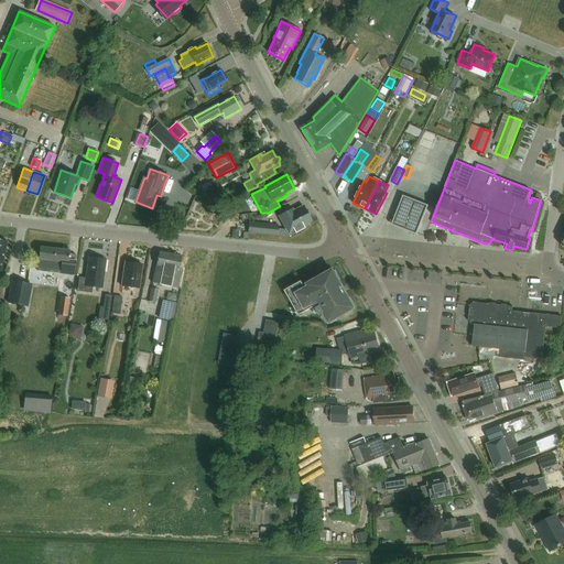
[(419,232),(429,205),(403,195),(393,223),(415,231),(419,232)]
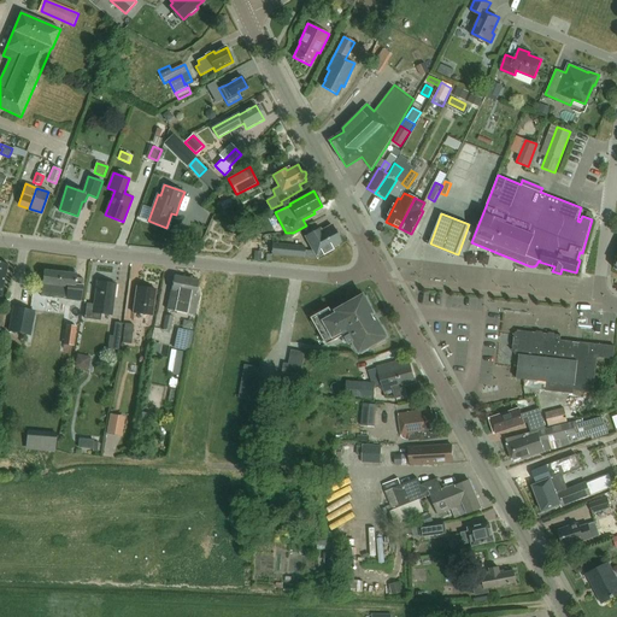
[(333,248),(341,242),(331,225),(322,230),(321,228),(305,236),(312,251),(304,250),(305,246),(272,244),(271,254),(317,259),(333,250),(333,248)]
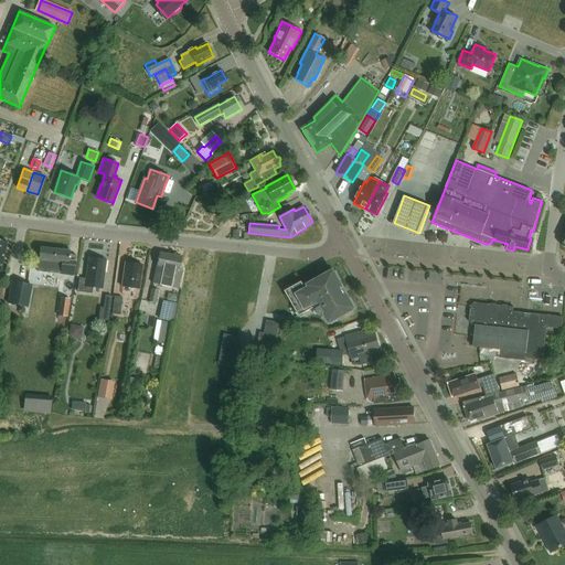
[(48,246),(43,245),(42,247),(41,247),(40,259),(62,263),(61,275),(75,277),(77,262),(76,260),(76,256),(70,255),(71,248),(64,248),(64,251),(48,248),(48,246)]
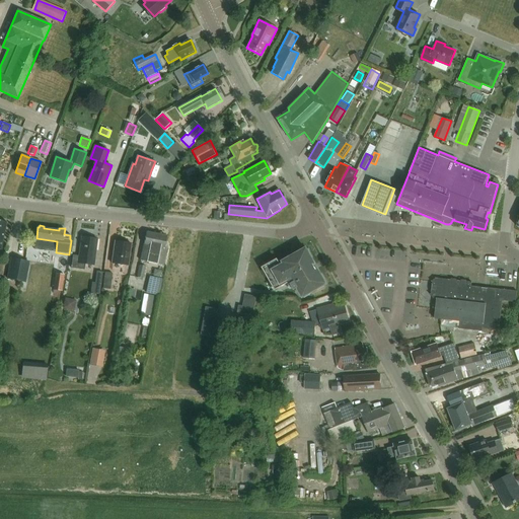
[(153,260),(158,234),(147,232),(141,261),(149,263),(150,258),(153,260)]
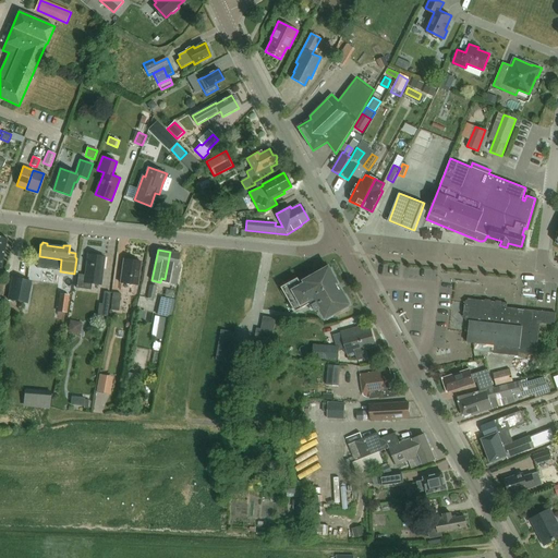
[(160,282),(164,282),(176,286),(180,267),(177,267),(179,254),(170,252),(165,279),(161,278),(160,282)]
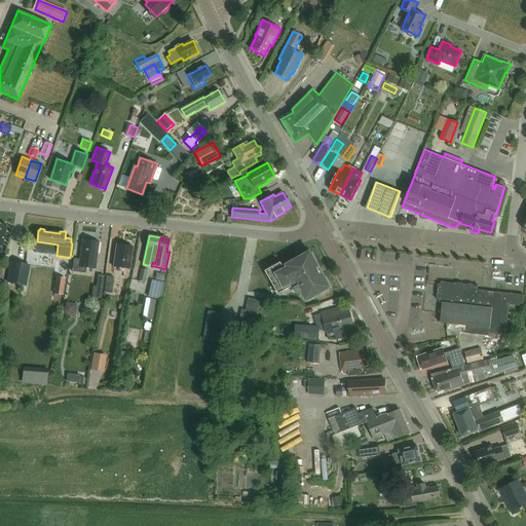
[(96,268),(99,242),(83,240),(80,259),(74,258),(72,271),(86,273),(86,267),(96,268)]
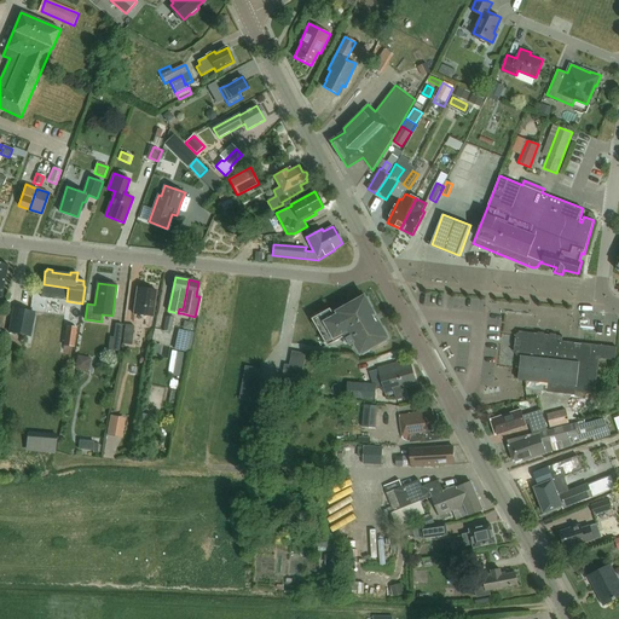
[(152,317),(156,290),(137,288),(134,314),(152,317)]
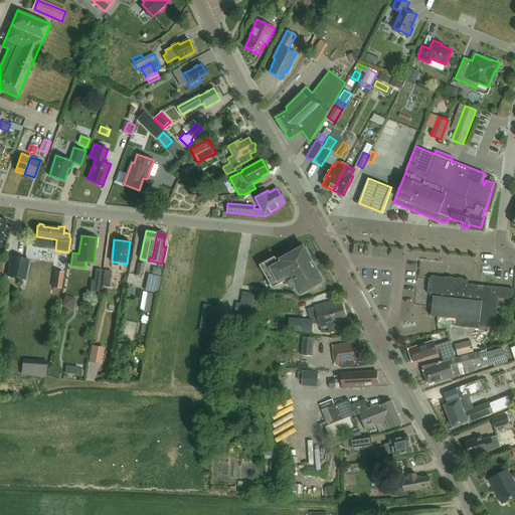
[(306,249),(304,246),(302,248),(301,247),(295,250),(296,251),(289,255),(290,259),(280,265),(276,256),(269,261),(269,259),(263,263),(264,264),(261,266),(262,268),(261,269),(264,275),(266,274),(269,281),(272,280),(276,287),(288,280),(292,288),(296,286),(300,292),(307,288),(308,291),(315,287),(316,288),(322,285),(321,283),(324,282),(322,279),(324,278),(320,272),(319,273),(315,267),(312,263),(313,262),(309,255),(311,254),(307,248),(306,249)]
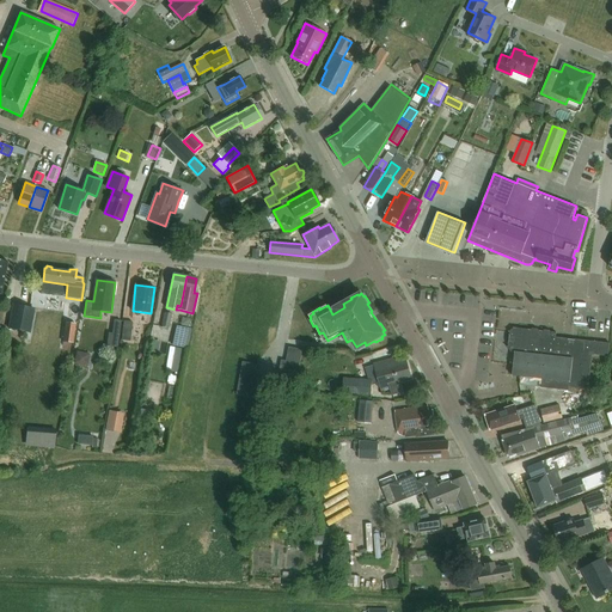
[(30,334),(35,308),(13,304),(8,330),(30,334)]
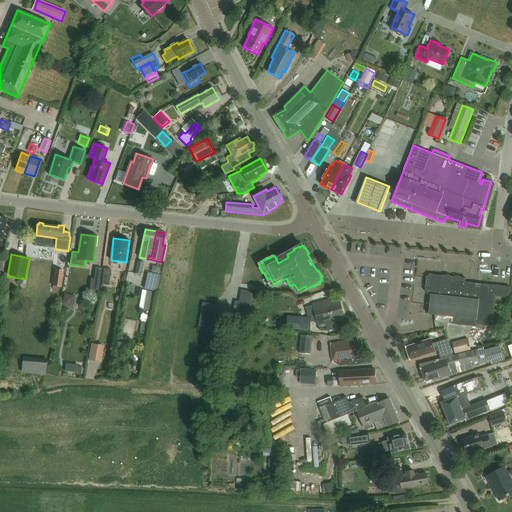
[(142,274),(144,263),(138,261),(135,273),(142,274)]
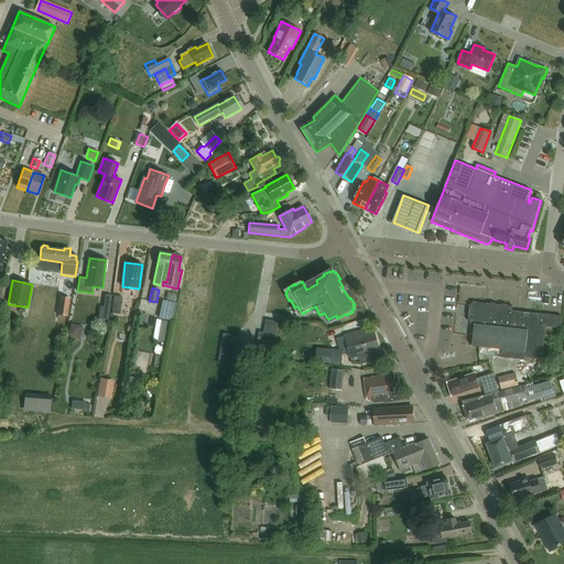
[(108,321),(111,295),(105,294),(104,307),(100,307),(98,318),(108,321)]
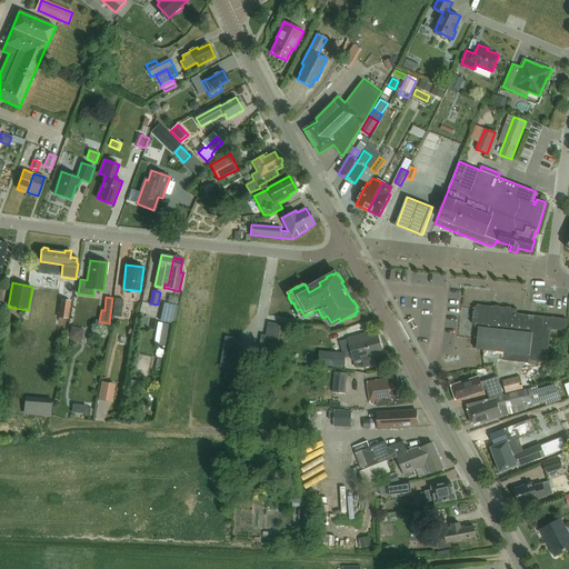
[(121,318),(125,299),(116,298),(112,316),(121,318)]
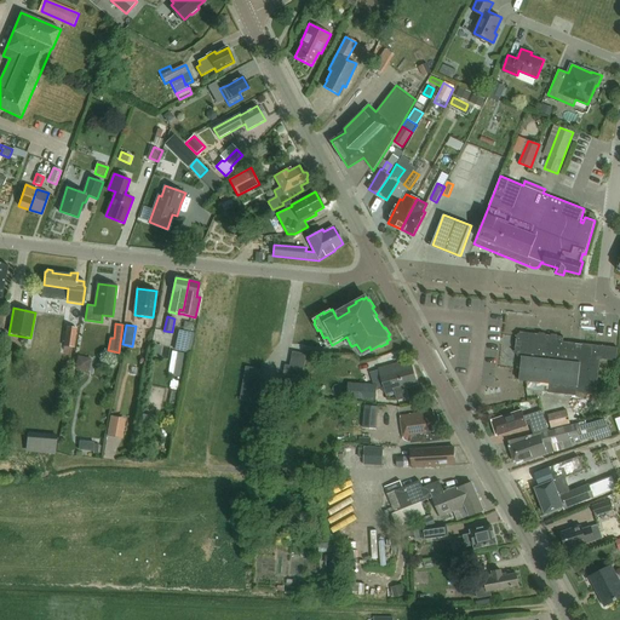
[(74,328),(65,327),(63,346),(72,348),(74,328)]
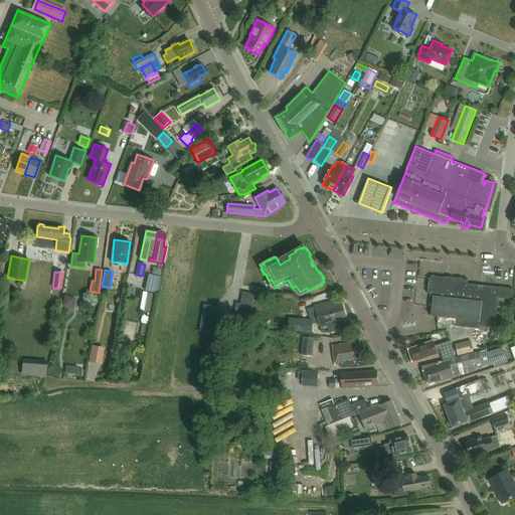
[(150,275),(147,290),(157,292),(160,277),(150,275)]
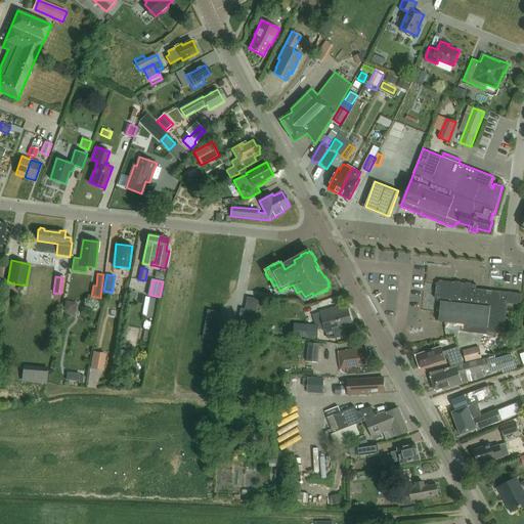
[(454,282),(439,280),(439,281),(436,285),(437,286),(436,287),(435,294),(436,296),(435,297),(438,301),(441,301),(439,321),(465,324),(464,332),(487,335),(487,332),(504,333),(507,304),(521,305),(522,294),(476,289),(477,285),(472,285),(471,284),(466,282),(466,284),(462,284),(461,282),(455,281),(454,282)]
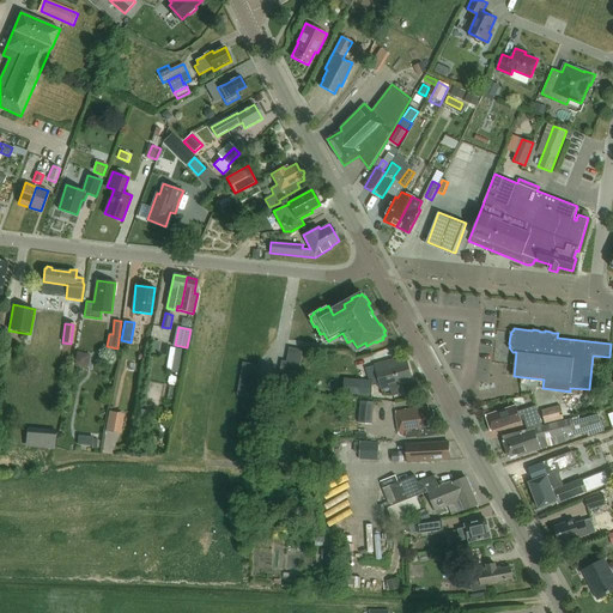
[(182,349),(171,347),(167,370),(170,371),(168,383),(178,386),(184,354),(181,353),(182,349)]
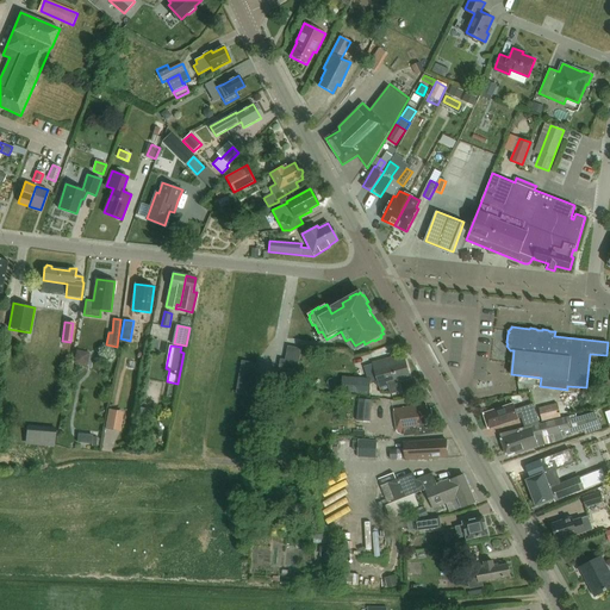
[(302,355),(303,348),(288,346),(287,353),(302,355)]
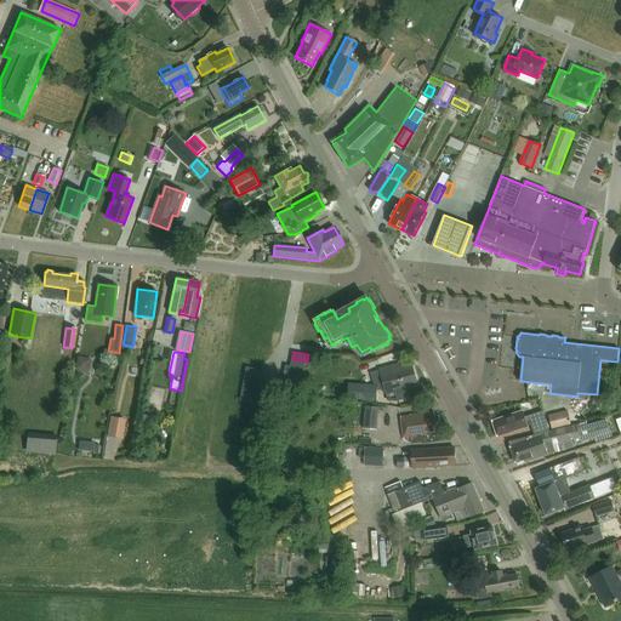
[(78,370),(93,371),(95,357),(79,355),(78,370)]
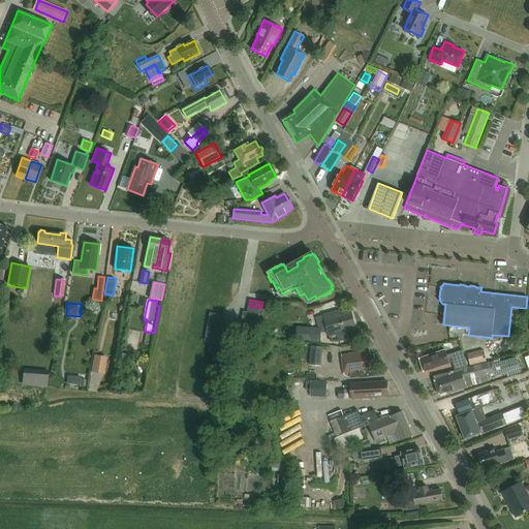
[(259,314),(261,308),(249,306),(248,312),(259,314)]
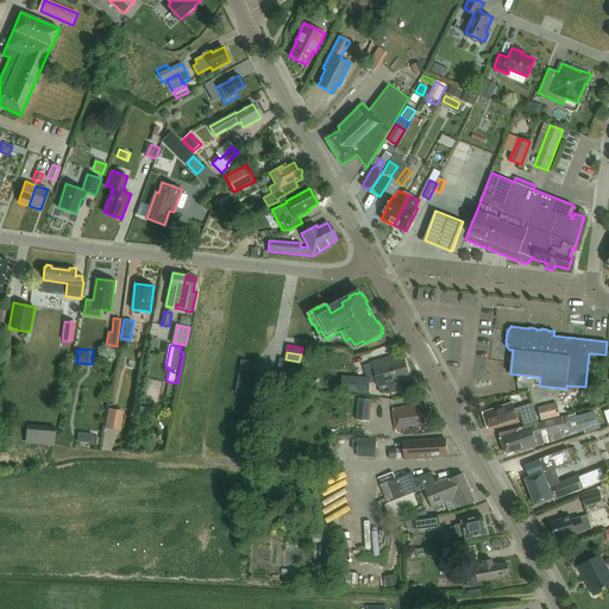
[(409,376),(410,376),(405,357),(396,359),(396,356),(372,363),(378,381),(375,381),(377,385),(380,385),(381,390),(389,387),(390,393),(401,390),(397,380),(409,376)]
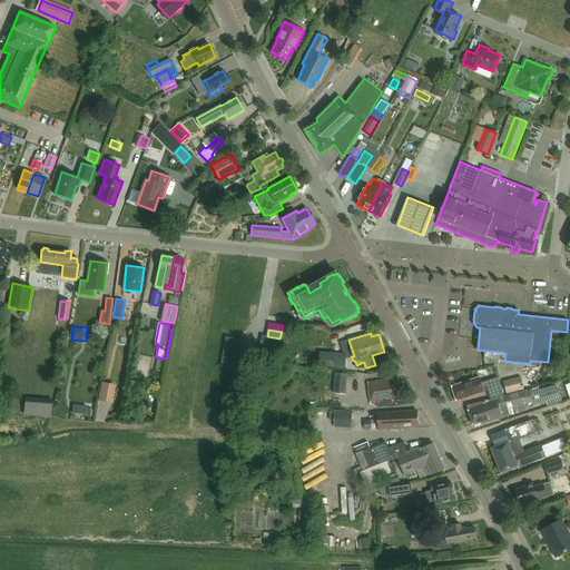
[(274,345),(278,345),(279,338),(267,336),(263,335),(261,342),(274,345)]
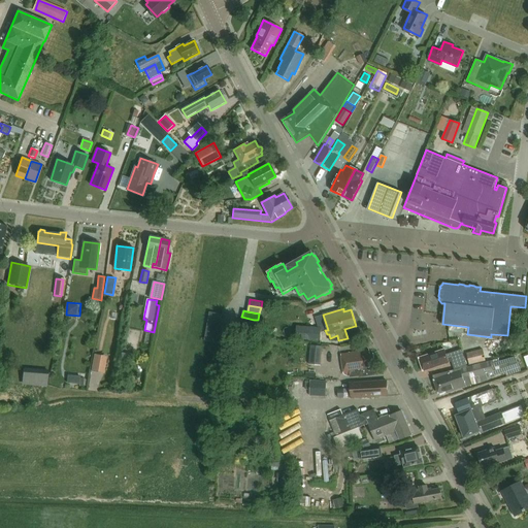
[(221,322),(222,315),(209,312),(208,320),(221,322)]
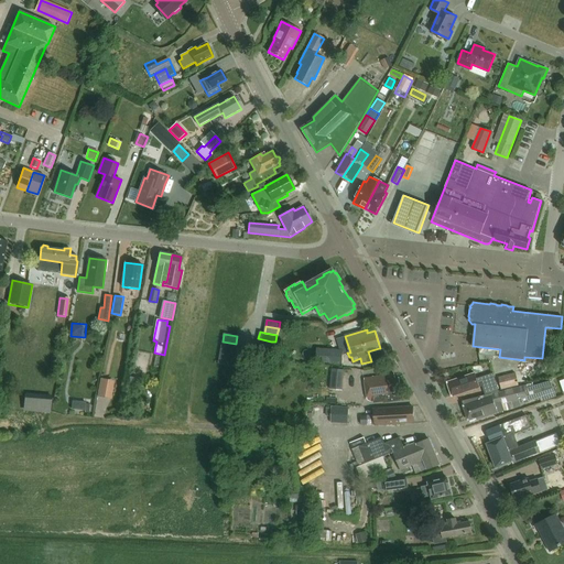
[(257,346),(270,348),(271,342),(258,338),(257,346)]
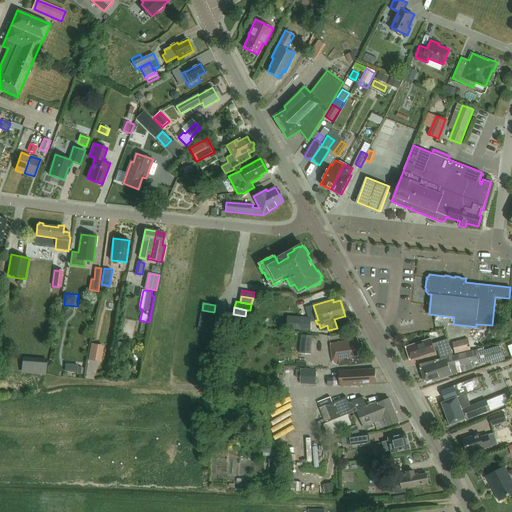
[(201,317),(213,319),(214,312),(202,310),(201,317)]
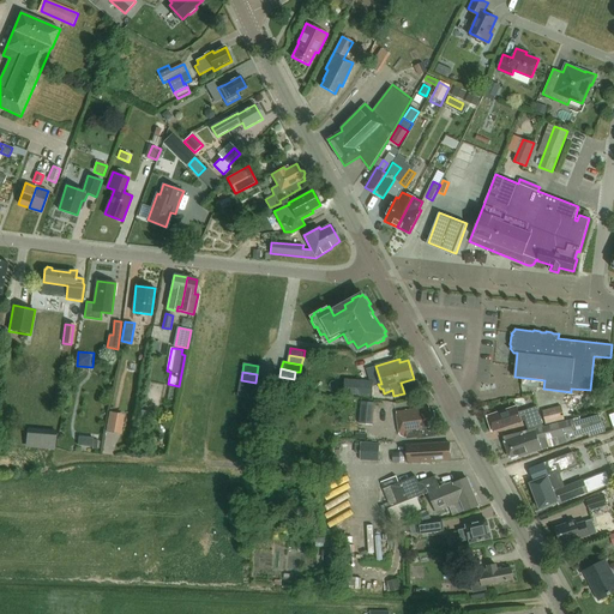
[(278,384),(293,386),(294,379),(280,377),(278,384)]
